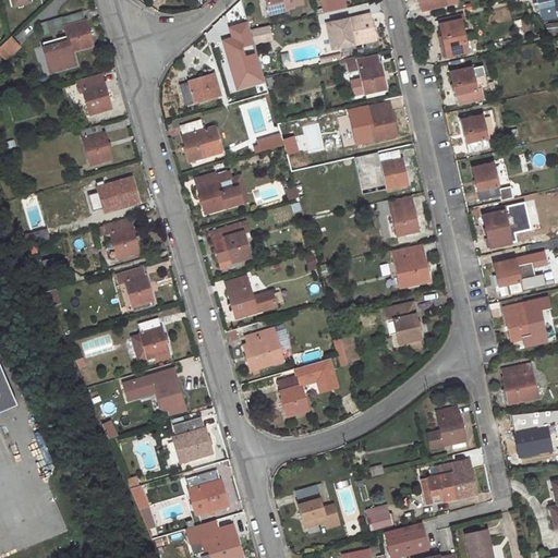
[(79,0),(68,0),(61,2),(64,10),(81,3),(79,0)]
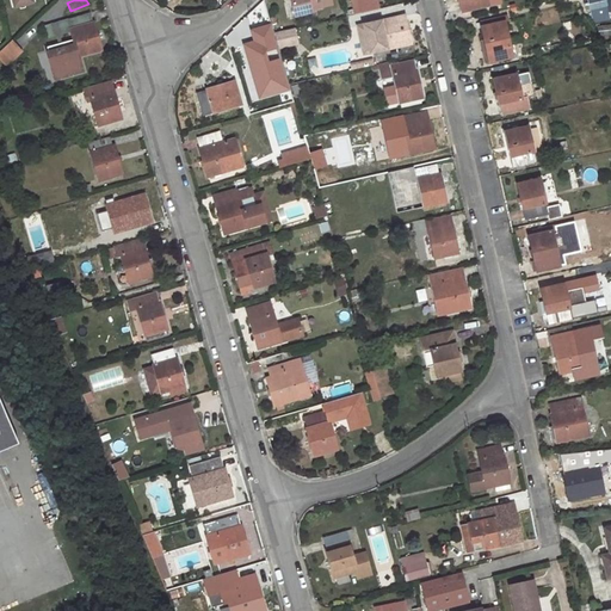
[(332,4),(331,0),(291,0),(295,16),(314,11),(314,8),(332,4)]
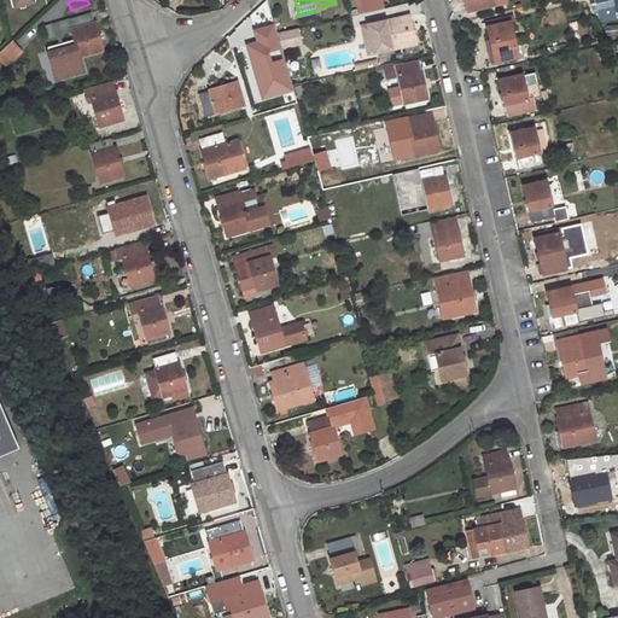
[(359,0),(362,13),(383,9),(380,0),(359,0)]
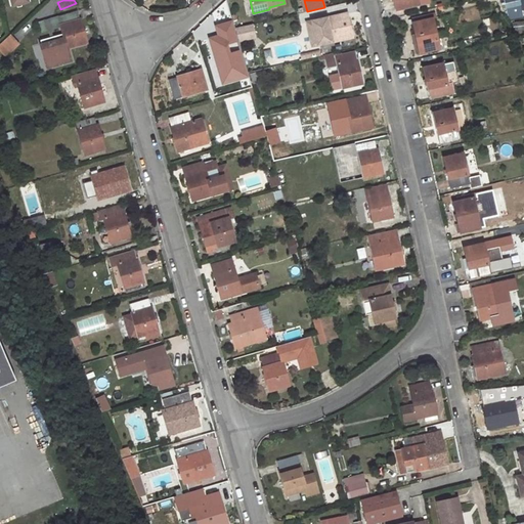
[(393,0),(396,10),(419,5),(418,0),(393,0)]
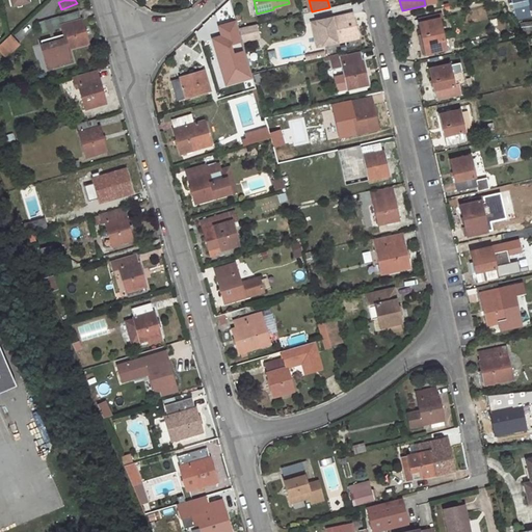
[(526,0),(512,0),(514,8),(528,5),(526,0)]
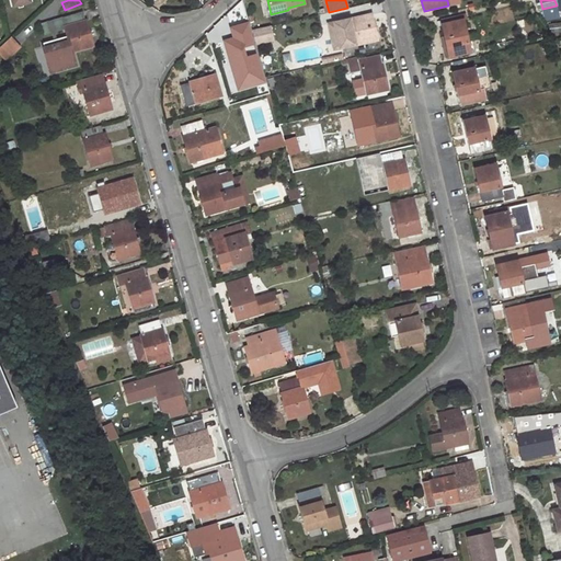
[(82,12),(63,19),(49,22),(50,25),(53,30),(65,26),(69,42),(72,53),(93,46),(89,30),(87,21),(84,21),(82,12)]
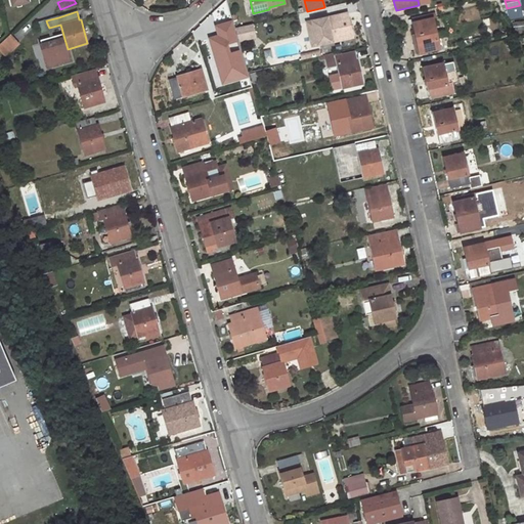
[(347,13),(346,14),(312,22),(317,45),(333,42),(352,38),(349,25),(347,13)]
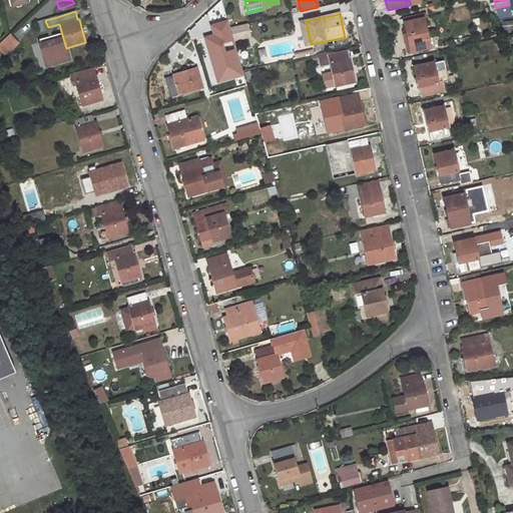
[(428,38),(424,19),(427,18),(426,13),(403,18),(407,34),(411,52),(434,47),(431,38),(428,38)]
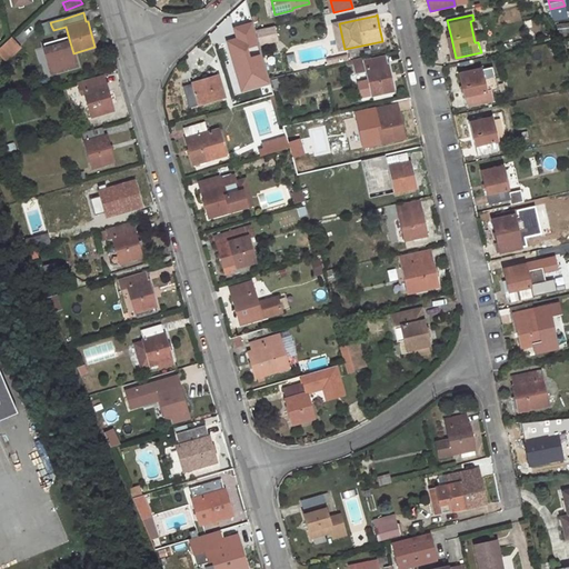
[(568,22),(556,25),(557,35),(568,32),(568,22)]
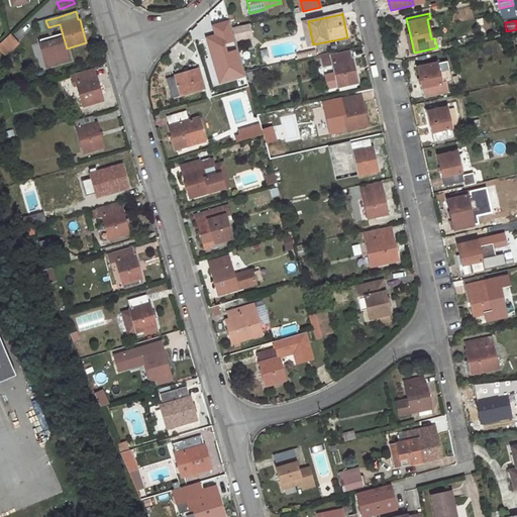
[(313,44),(308,21),(304,22),(308,45),(313,44)]
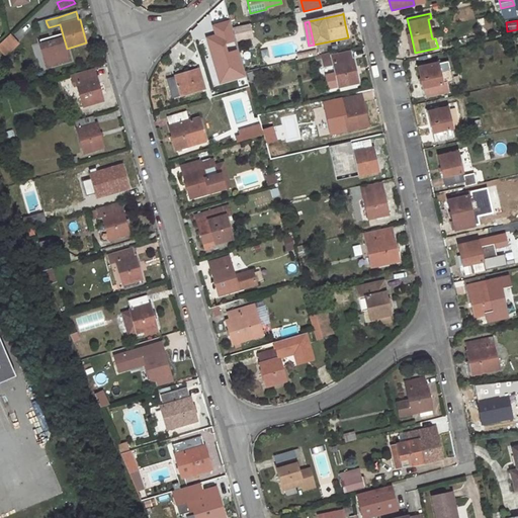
[(245,24),(232,27),(236,39),(247,37),(245,24)]
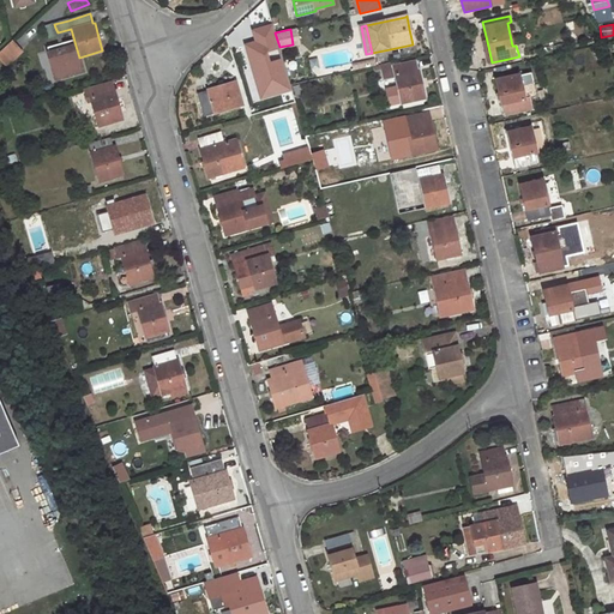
[(20,52),(10,42),(0,50),(0,59),(6,66),(20,52)]
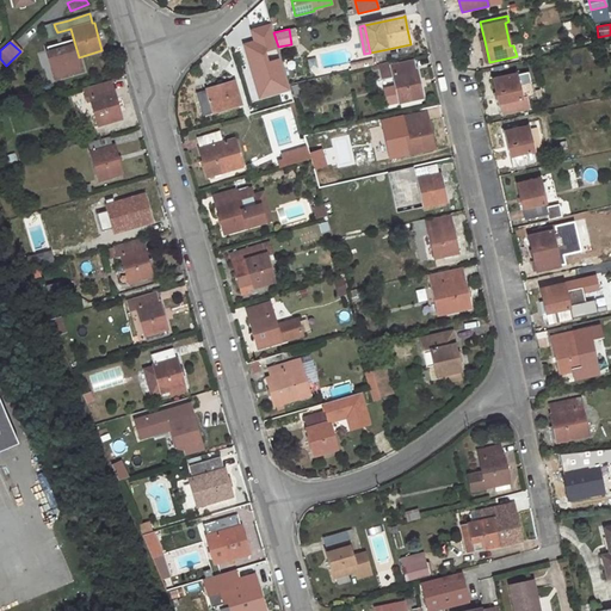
[(75,45),(48,54),(56,80),(84,72),(79,57),(75,45)]
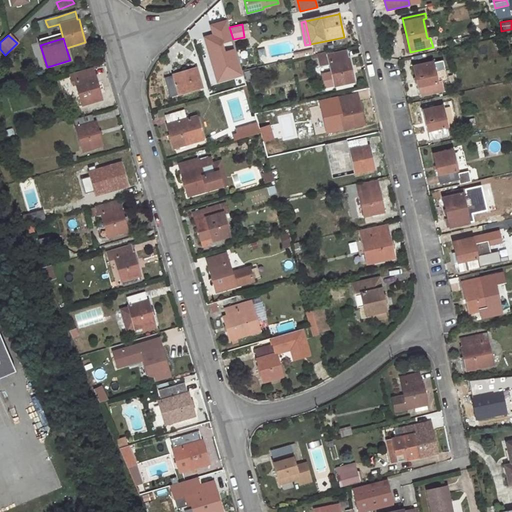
[(313,54),(312,50),(294,54),(294,59),(313,54)]
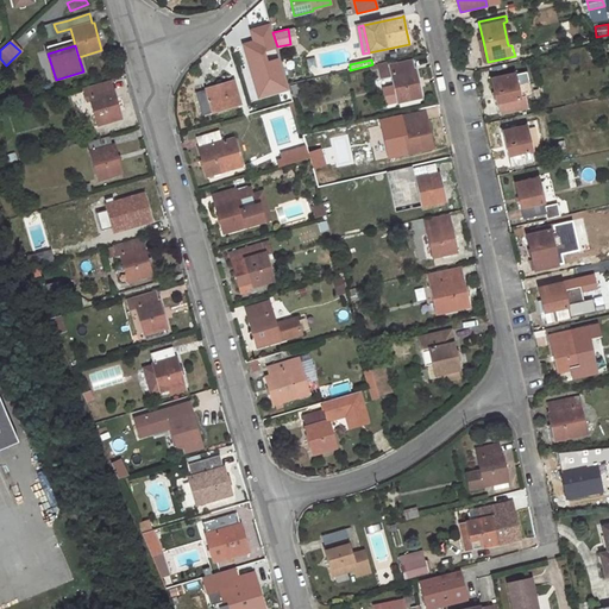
[(389,61),(377,64),(381,79),(393,76),(399,102),(421,96),(419,85),(415,69),(414,70),(412,61),(390,66),(389,61)]
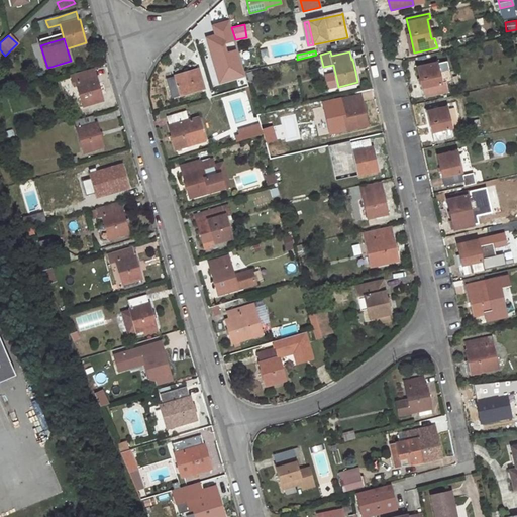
[(231,58),(223,60),(228,78),(236,76),(231,58)]
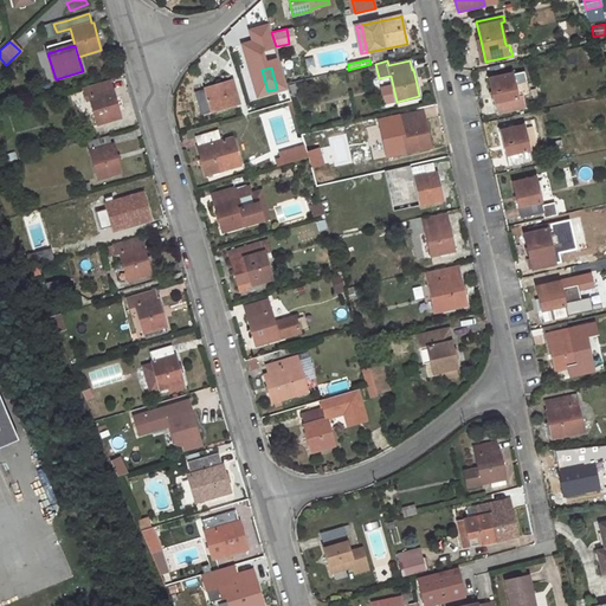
[(511,75),(489,79),(491,90),(494,103),(497,102),(498,114),(524,108),(522,97),(517,98),(511,75)]
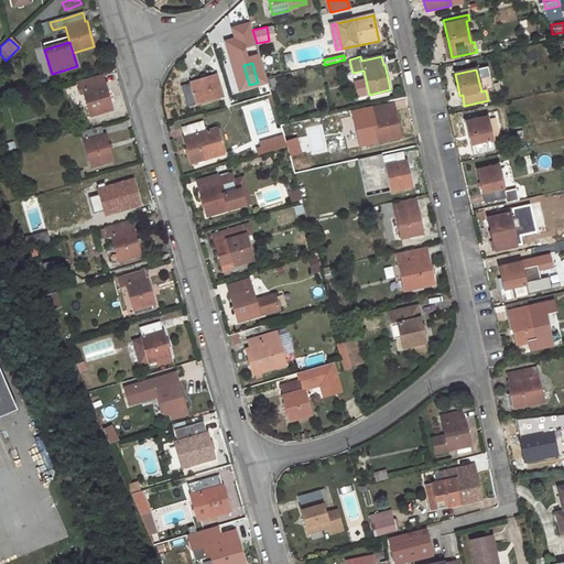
[(192,84),(182,86),(185,96),(188,107),(223,96),(216,75),(202,79),(191,83),(192,84)]
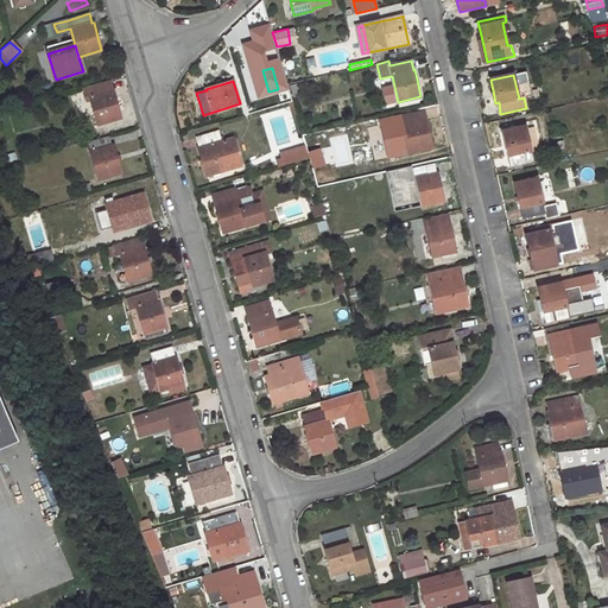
[(109,83),(88,89),(93,108),(97,125),(121,118),(116,103),(113,92),(112,92),(109,83)]
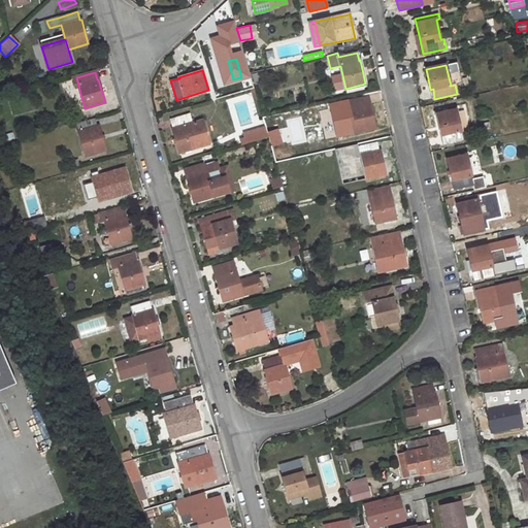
[(259,72),(252,74),(255,83),(262,80),(259,72)]
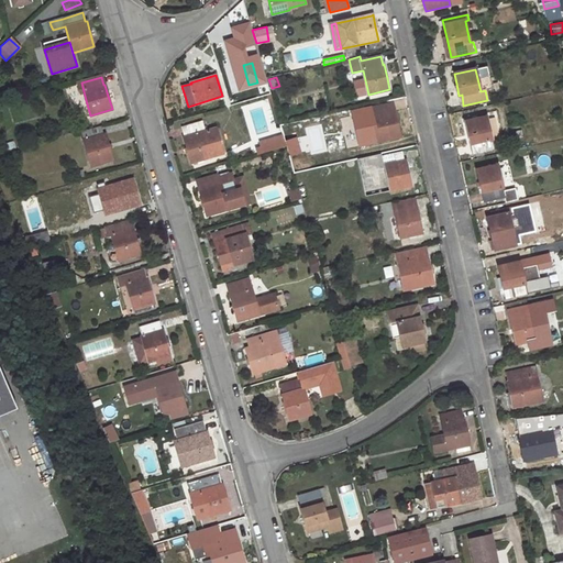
[(393,102),(362,109),(365,118),(373,117),(379,141),(400,136),(397,121),(393,102)]
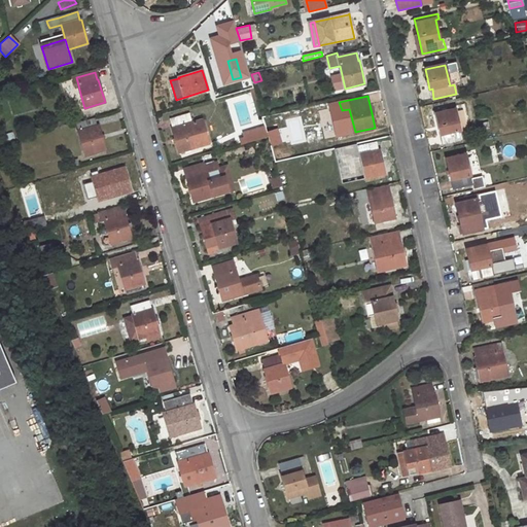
[(455,109),(435,114),(438,127),(442,144),(462,139),(460,130),(455,109)]
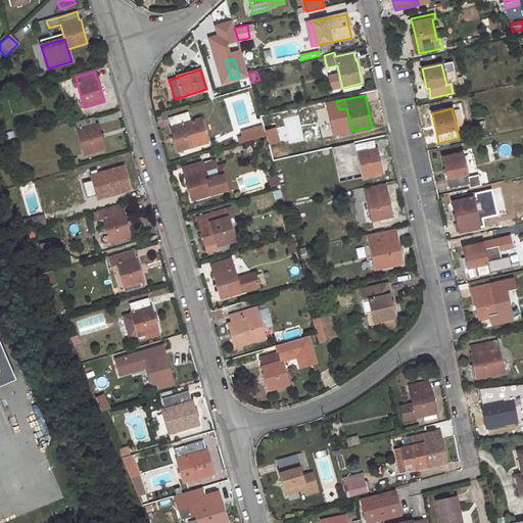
[(187,112),(170,117),(173,127),(171,128),(175,140),(178,151),(207,143),(200,120),(190,123),(187,112)]
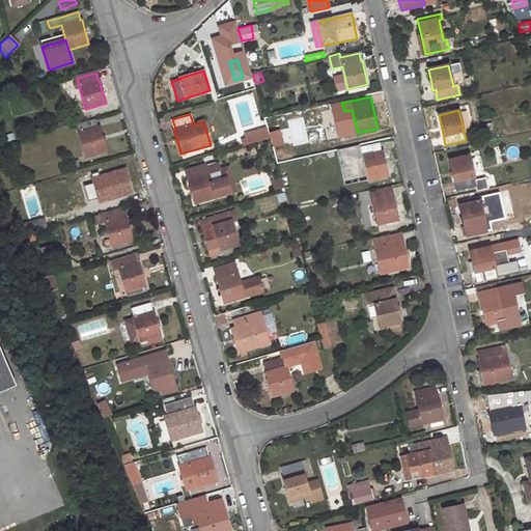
[(95,119),(77,124),(86,156),(106,150),(103,138),(100,126),(98,127),(95,119)]
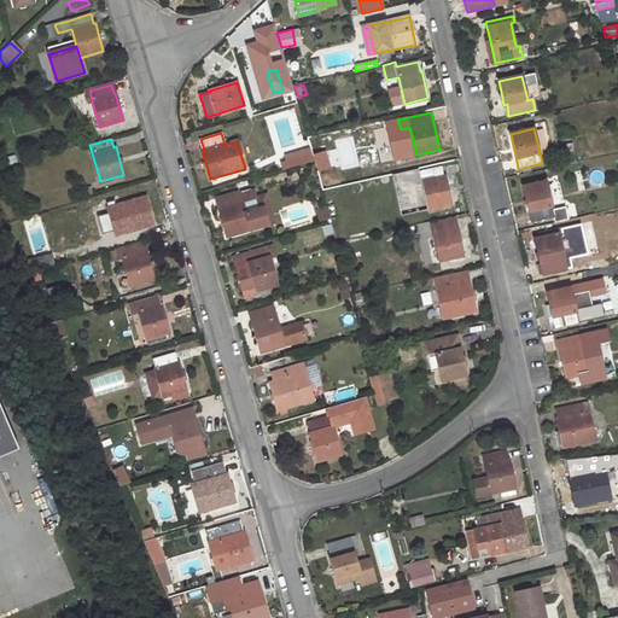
[(308,149),(301,150),(304,159),(310,157),(308,149)]
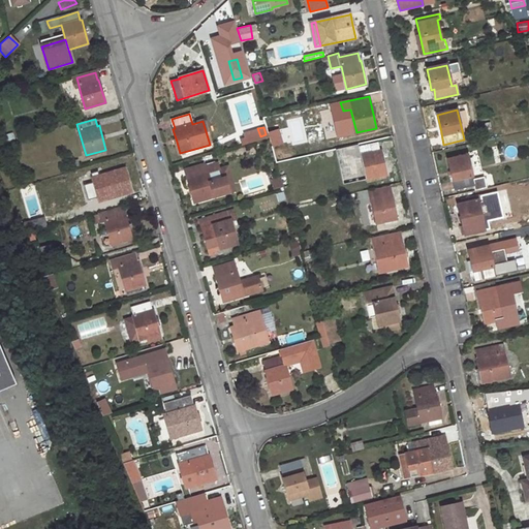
[(378,143),(351,149),(352,157),(361,155),(367,180),(381,177),(385,175),(387,175),(383,161),(381,151),(380,151),(378,143)]
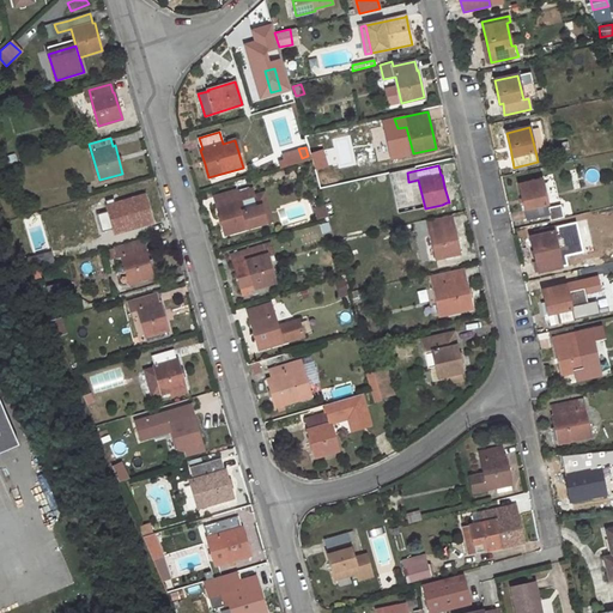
[(541,180),(519,186),(522,202),(527,220),(548,214),(551,222),(564,218),(560,205),(547,208),(541,180)]
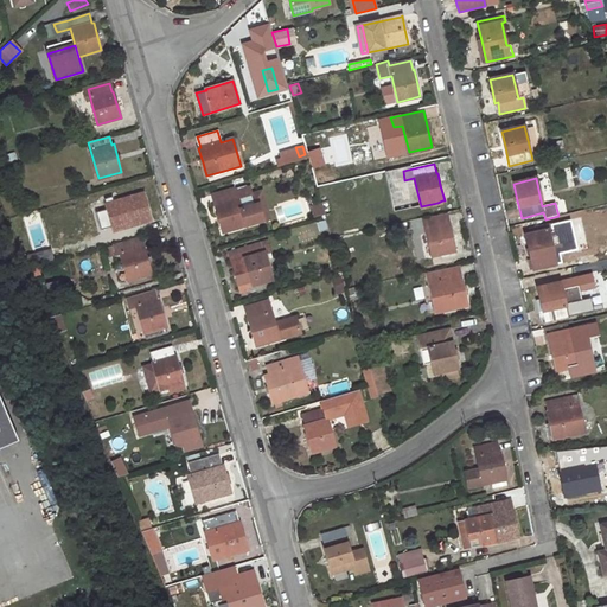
[(235,189),(215,195),(217,204),(216,205),(219,217),(223,232),(263,221),(259,204),(255,204),(253,195),(250,187),(236,192),(235,189)]
